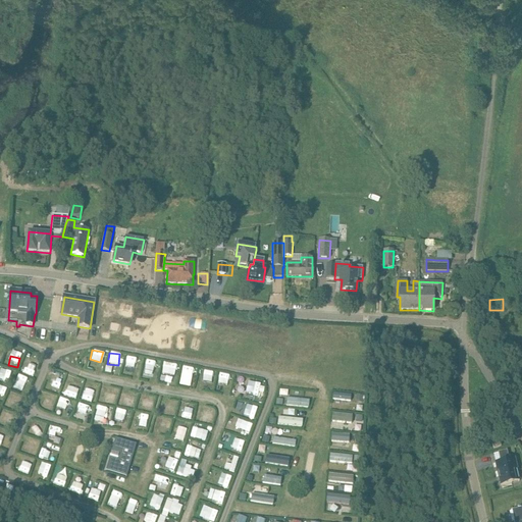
[(147,361),(145,368),(155,371),(157,363),(147,361)]
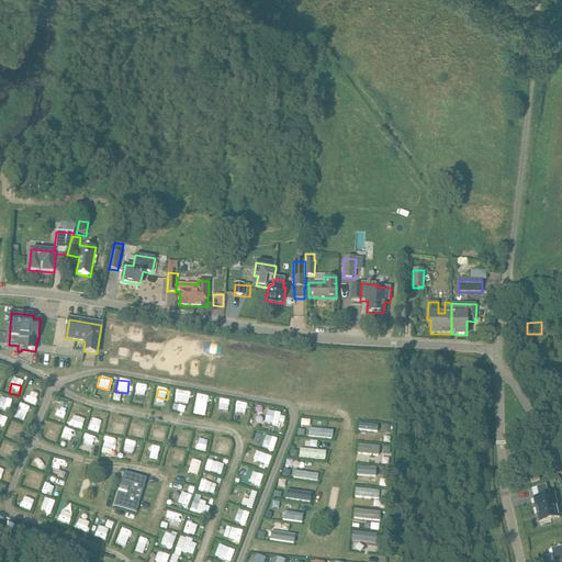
[(172,403),(188,405),(190,393),(175,390),(172,403)]
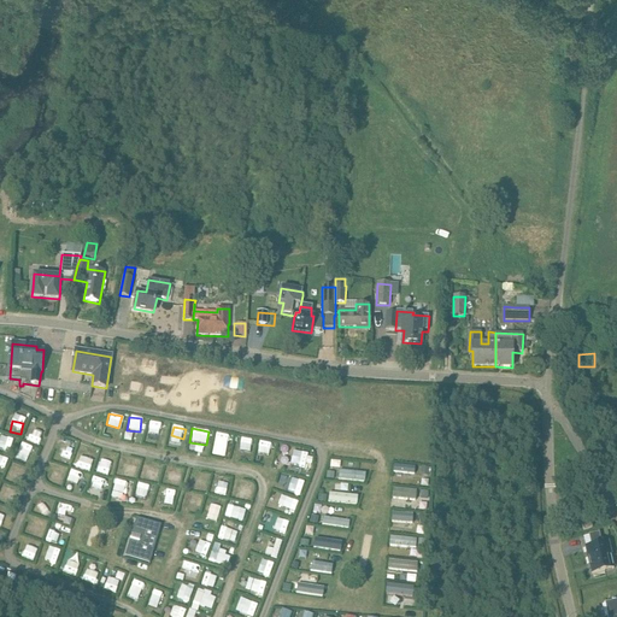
[(213,445),(224,447),(227,436),(216,434),(213,445)]
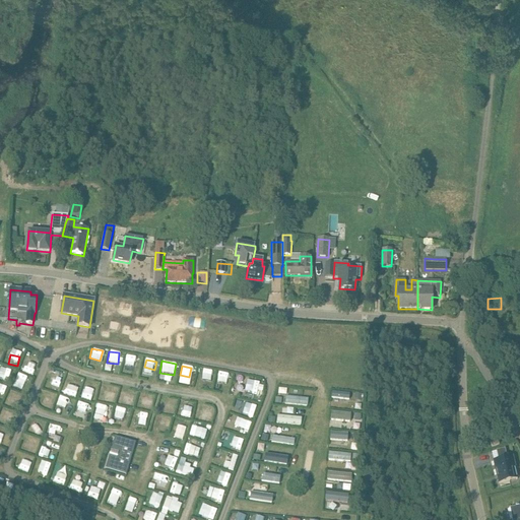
[(202,369),(200,380),(210,382),(212,371),(202,369)]
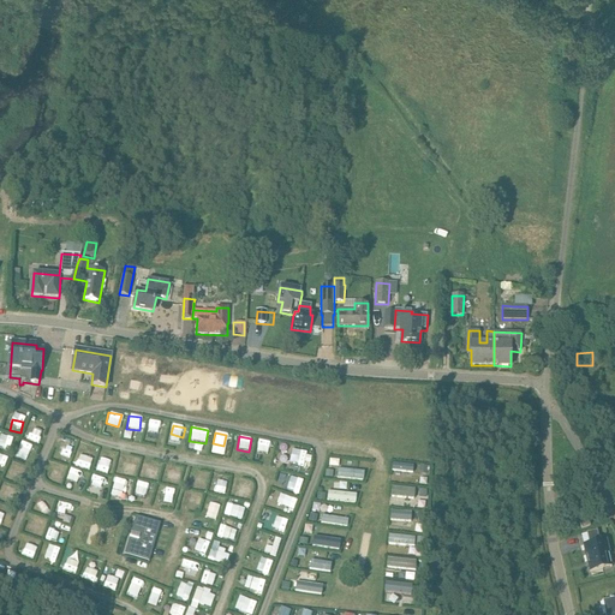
[(257,443),(256,453),(268,454),(269,445),(257,443)]
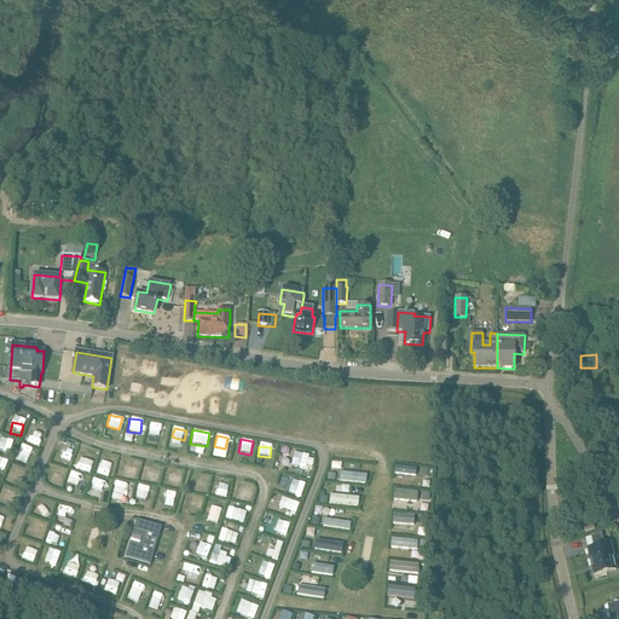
[(68,467),(71,453),(58,450),(56,464),(68,467)]
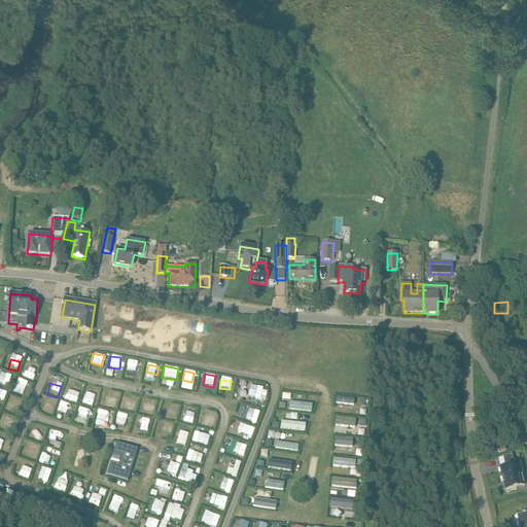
[(261,400),(265,389),(248,385),(245,396),(261,400)]
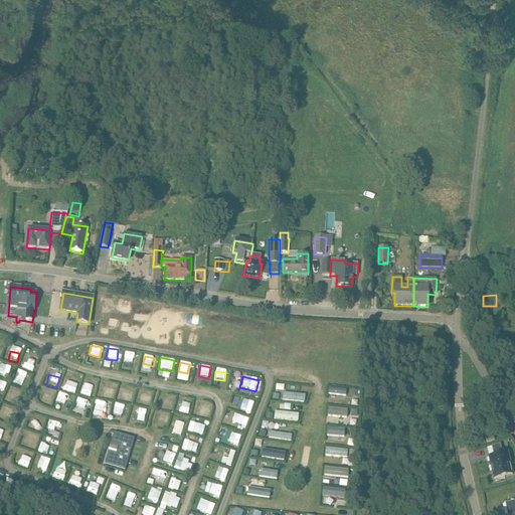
[(82,392),(93,393),(94,384),(83,383),(82,392)]
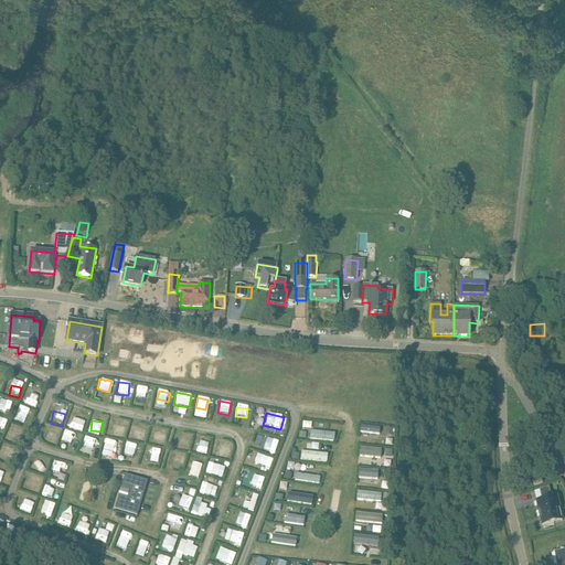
[(132,439),(144,440),(145,430),(135,428),(132,439)]
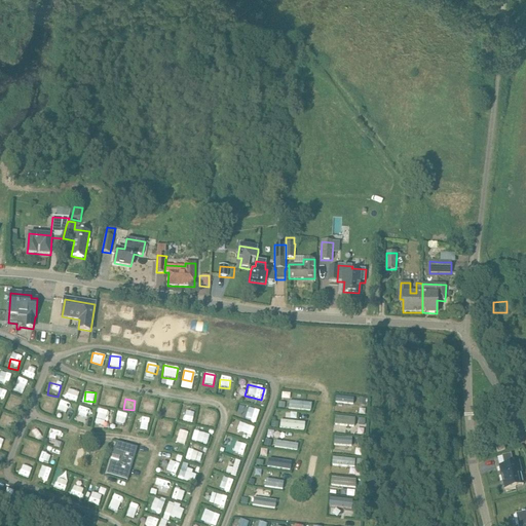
[(142,411),(152,414),(155,403),(144,401),(142,411)]
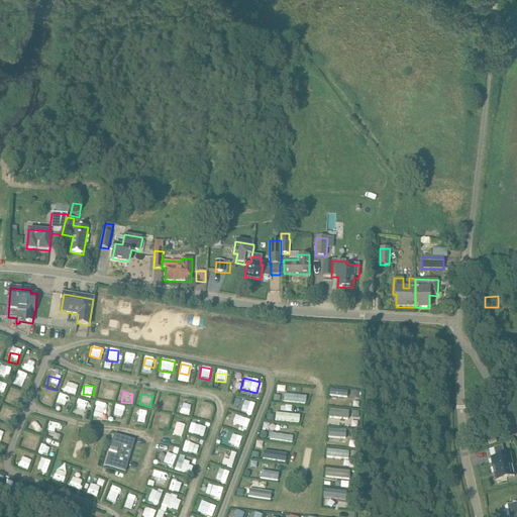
[(304,404),(305,396),(283,394),(282,402),(304,404)]
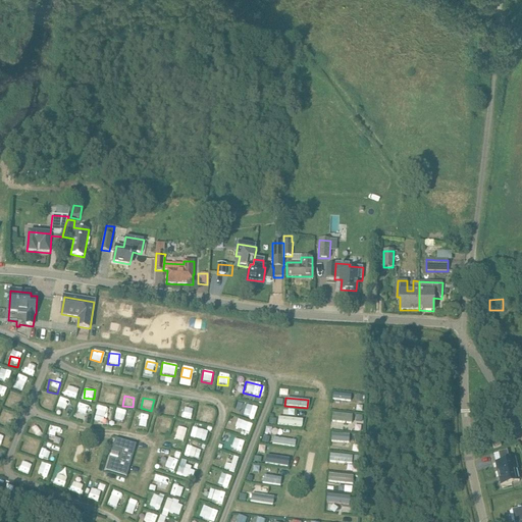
[(40,408),(51,411),(54,403),(42,399),(40,408)]
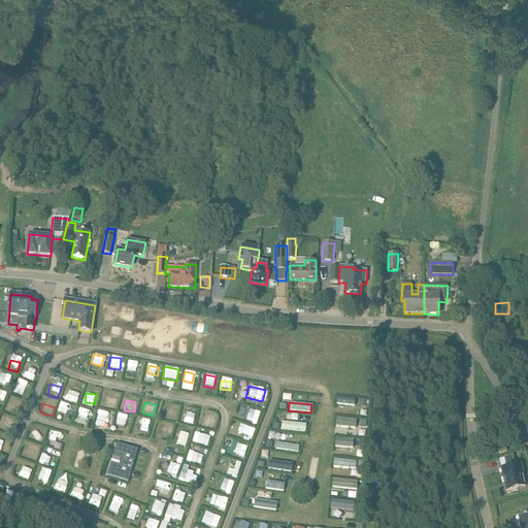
[(61,403),(58,413),(68,416),(71,406),(61,403)]
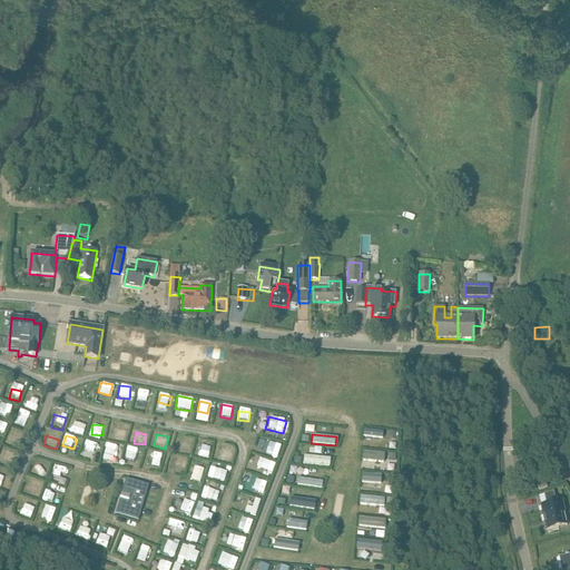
[(79,457),(91,459),(95,442),(82,440),(79,457)]
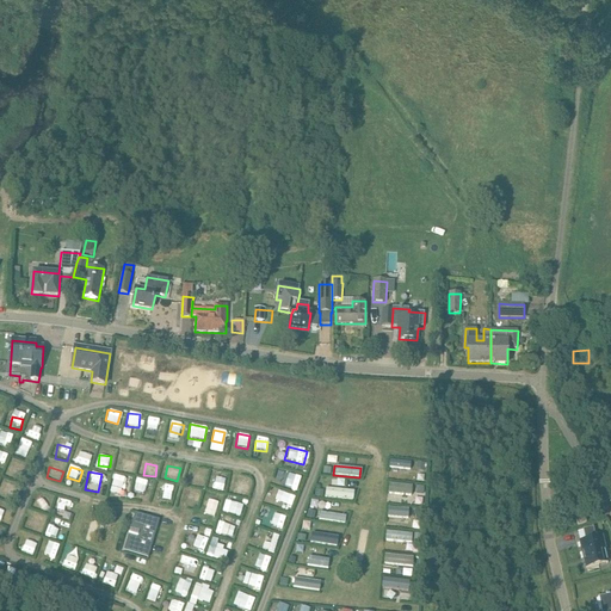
[(197,485),(198,473),(186,471),(184,483),(197,485)]
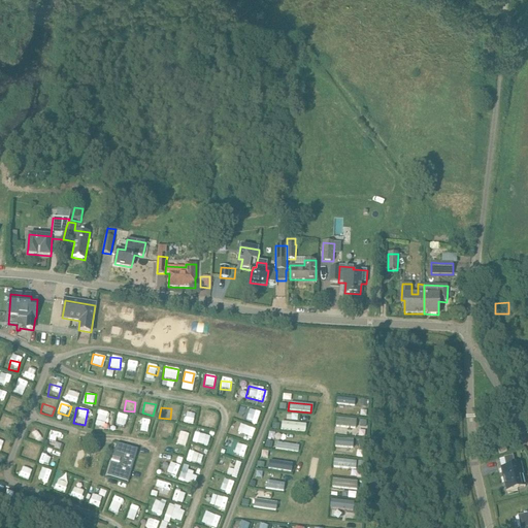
[(254,423),(258,413),(248,409),(243,420),(254,423)]
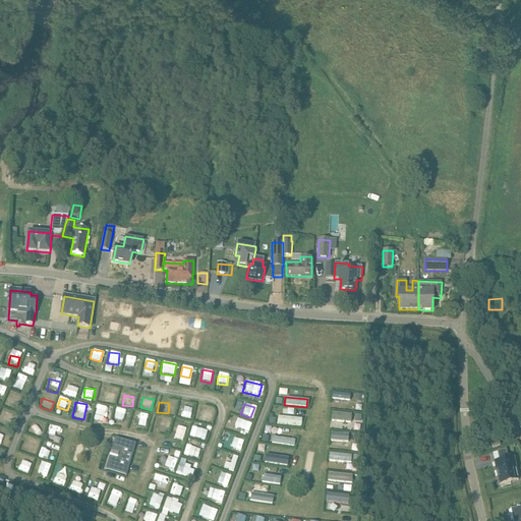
[(96,405),(94,416),(104,418),(107,407),(96,405)]
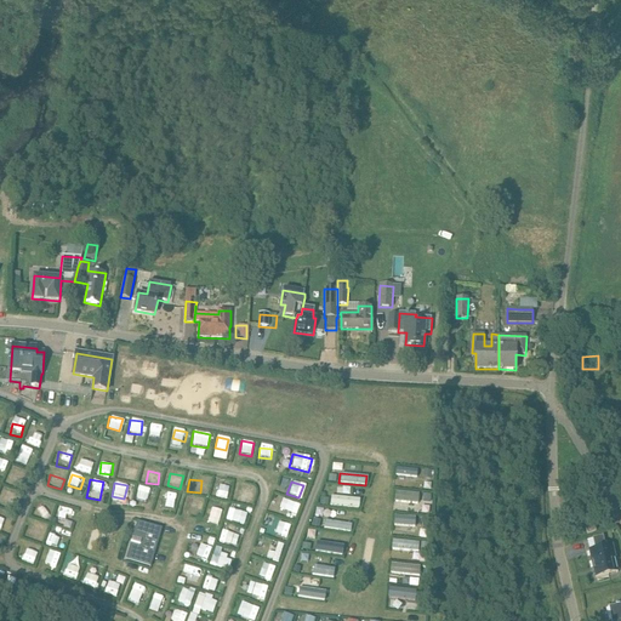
[(239,489),(235,501),(250,505),(252,493),(239,489)]
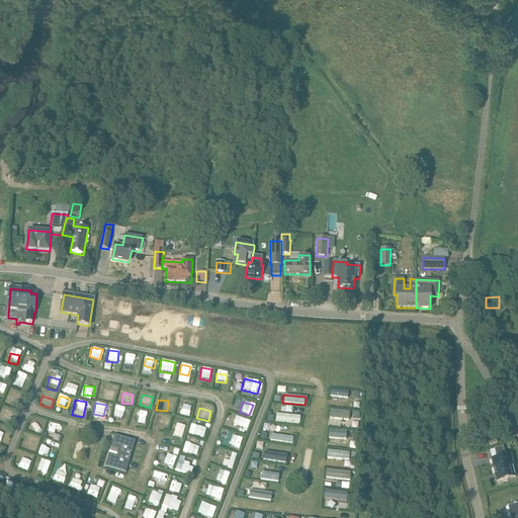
[(134,409),(131,418),(139,420),(142,412),(134,409)]
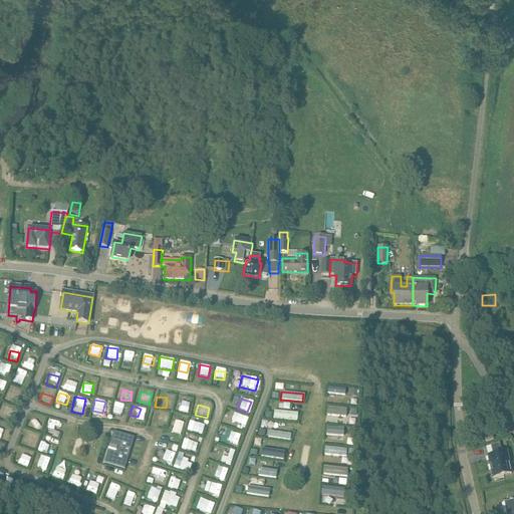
[(28,419),(41,423),(43,416),(31,412),(28,419)]
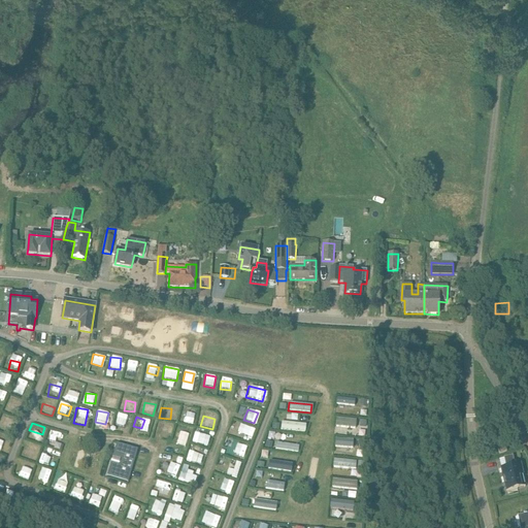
[(305,432),(305,425),(281,423),(279,430),(305,432)]
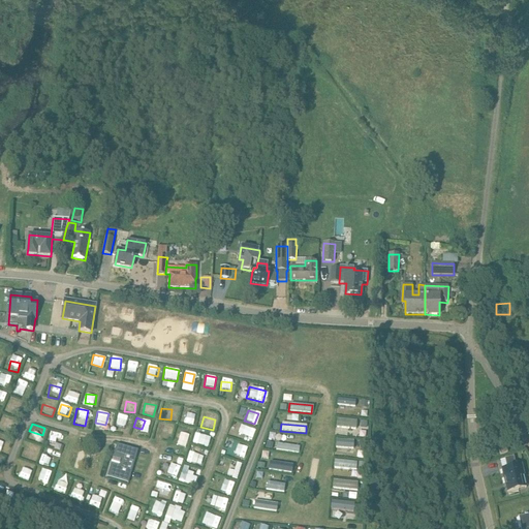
[(176,440),(187,443),(192,429),(180,425),(176,440)]
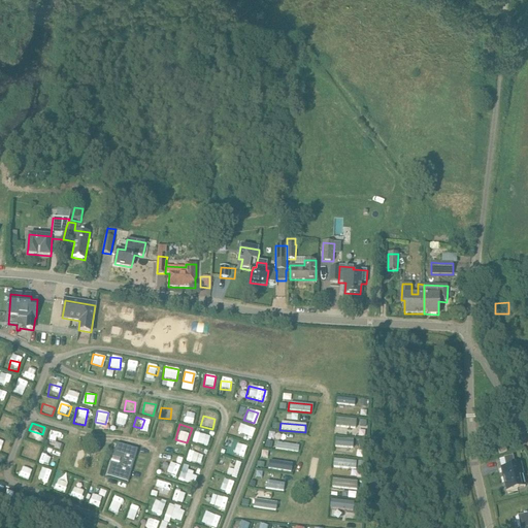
[(251,439),(254,429),(236,424),(233,434),(251,439)]
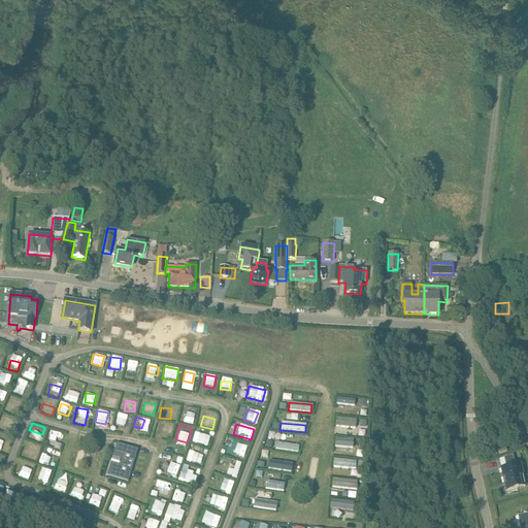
[(297,446),(297,444),(290,443),(291,439),(276,436),(275,442),(297,446)]
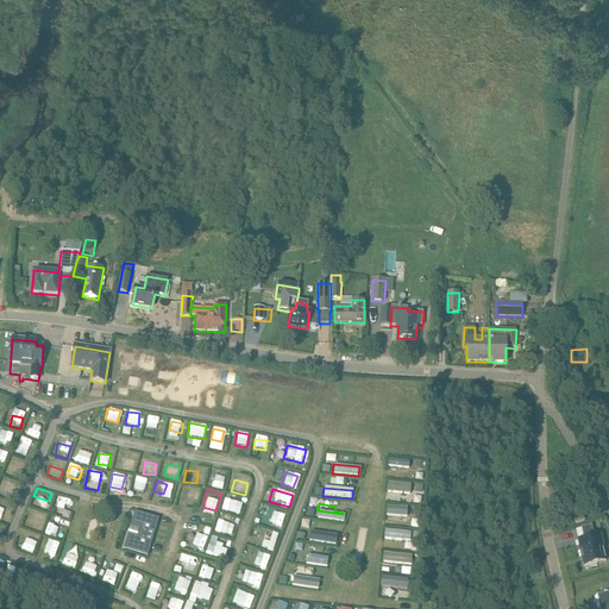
[(281,528),(286,516),(272,510),(268,522),(281,528)]
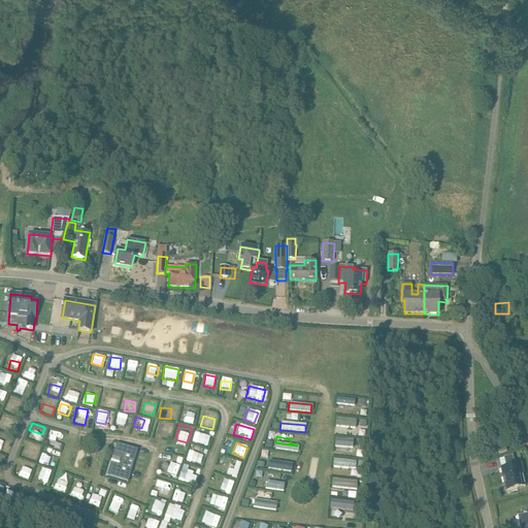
[(128,483),(138,450),(137,450),(136,453),(116,447),(108,473),(128,480),(128,483)]
